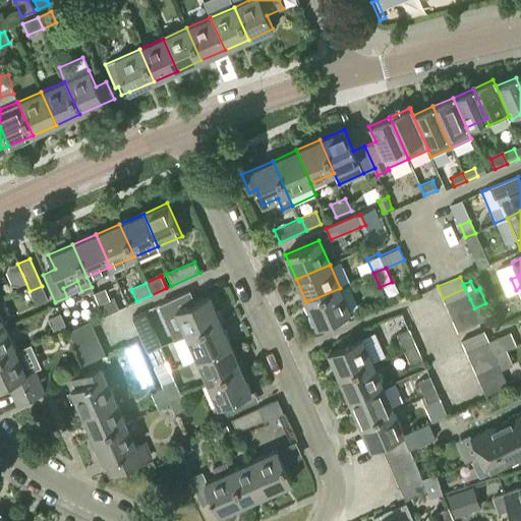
[(42,286),(30,291),(36,305),(48,300),(42,286)]
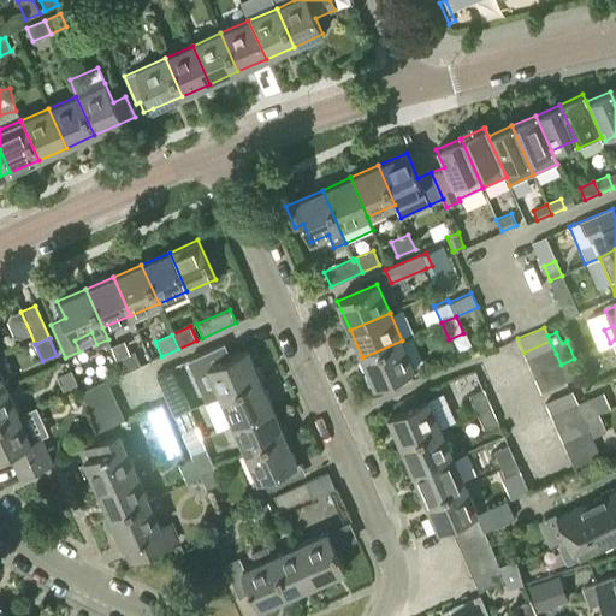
[(402,341),(362,357),(374,386),(388,380),(391,390),(414,380),(409,371),(414,369),(402,341)]
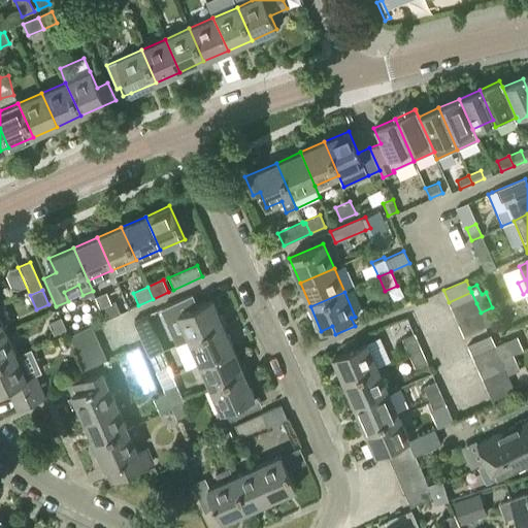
[(476,303),(471,292),(449,302),(454,314),(476,303)]
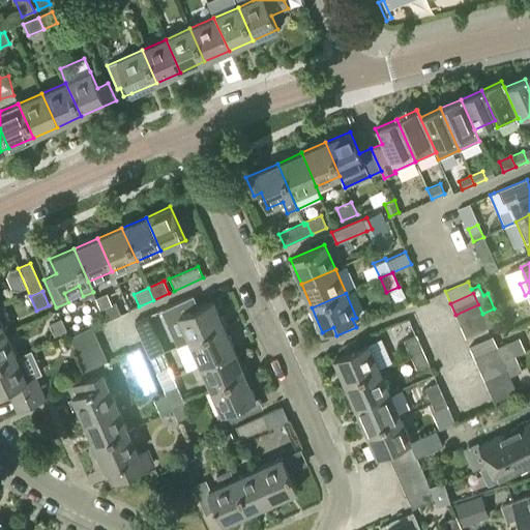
[(189,341),(224,325),(212,301),(198,307),(193,296),(163,308),(168,322),(179,317),(189,341)]
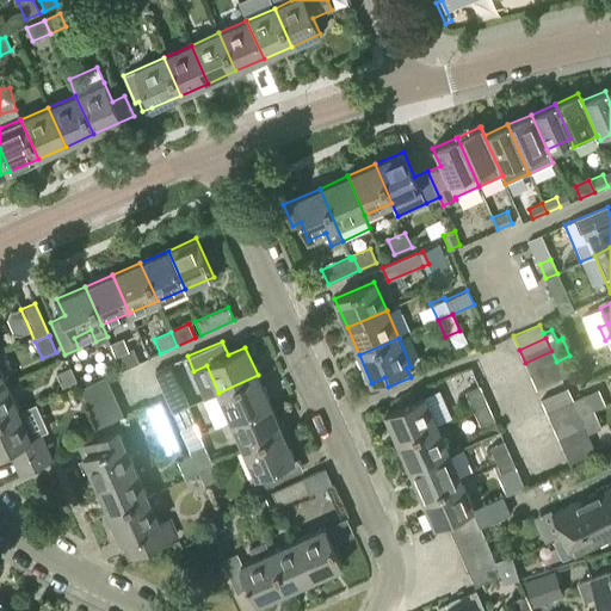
[(122,370),(140,362),(133,349),(116,356),(122,370)]
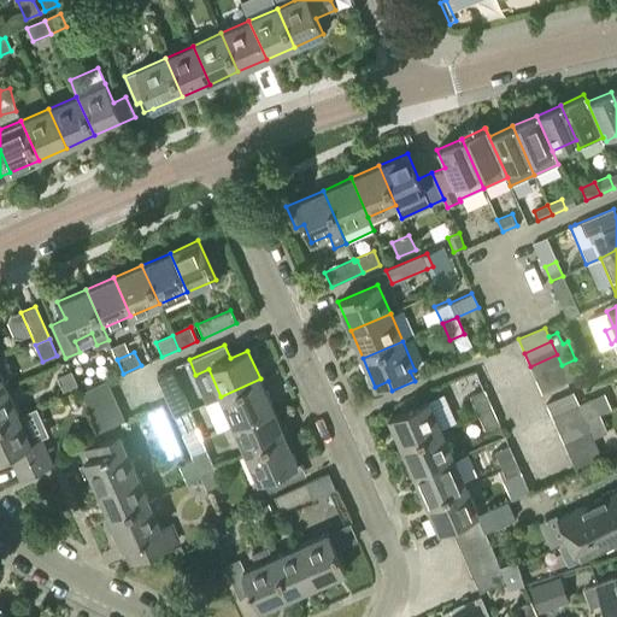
[(562,365),(557,354),(530,366),(535,380),(562,368),(562,365)]
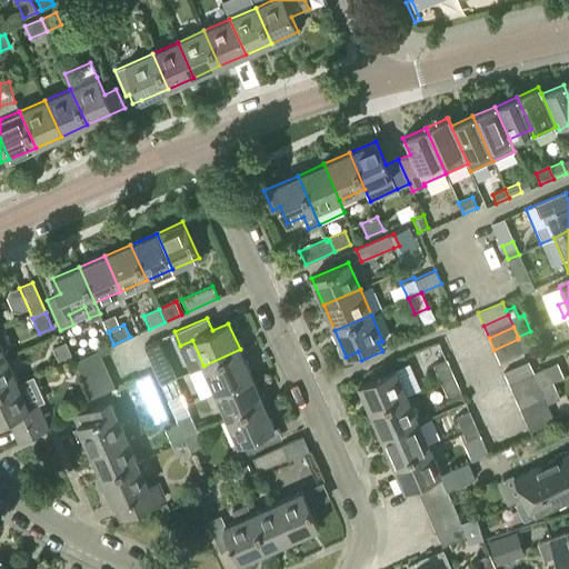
[(537,346),(530,331),(518,337),(518,339),(525,352),(537,346)]
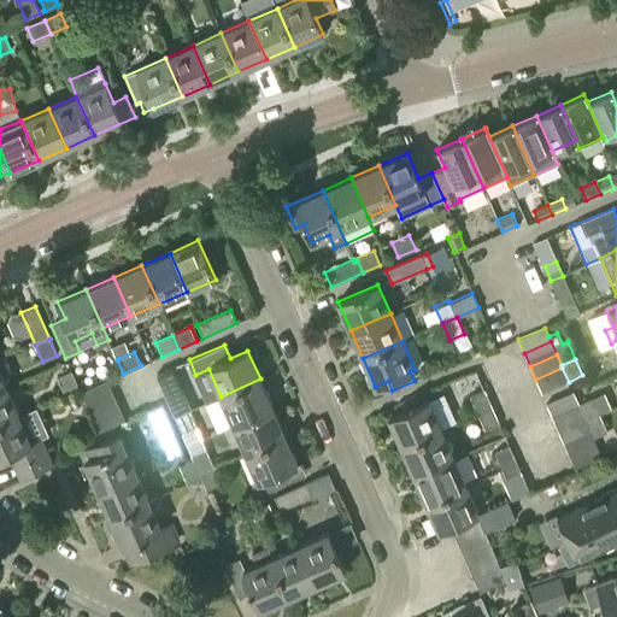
[(569,382),(562,368),(535,380),(541,393),(569,382)]
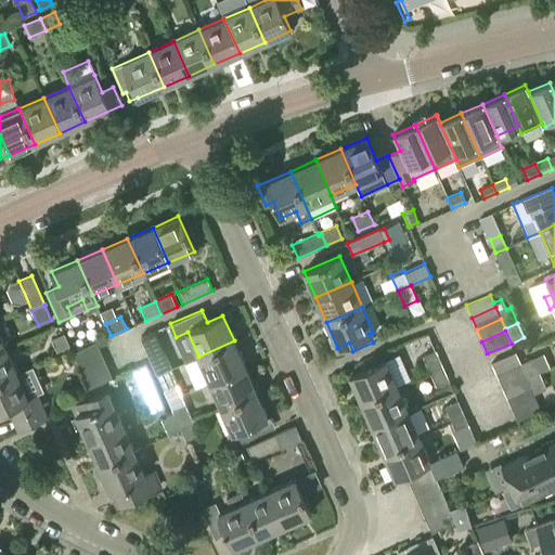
[(59,355),(71,349),(72,349),(64,333),(51,339),(59,355)]
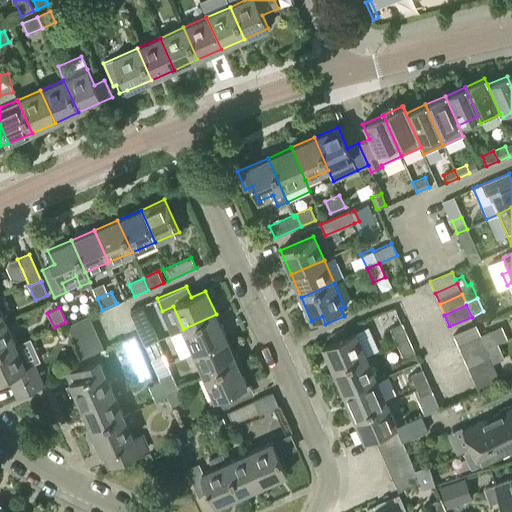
[(216,314),(183,329),(194,352),(226,338),(216,314)]
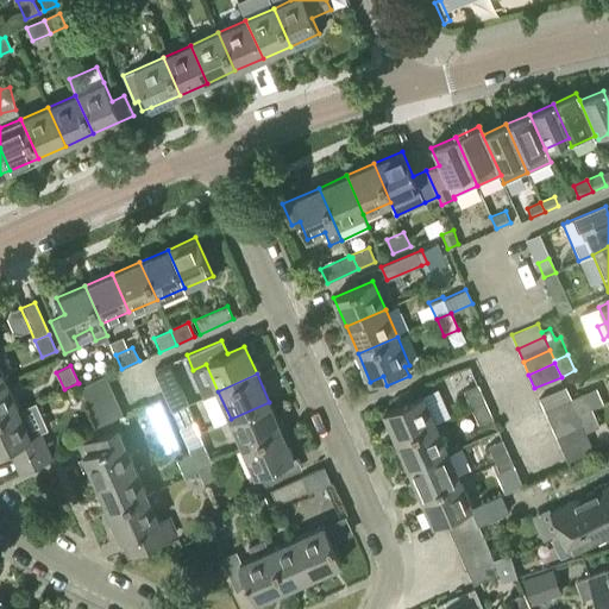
[(86,400),(112,388),(108,378),(106,375),(80,387),(86,400)]
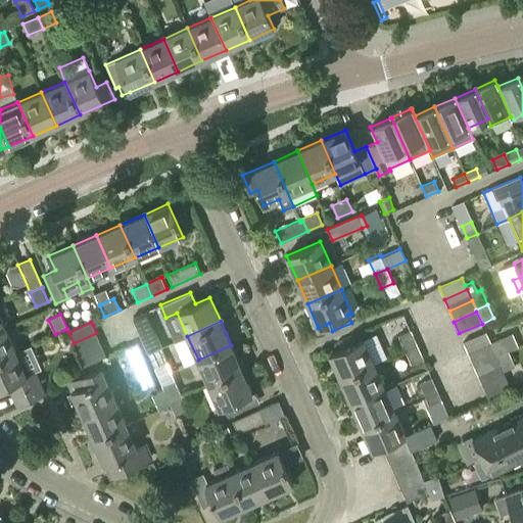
[(0,358),(15,351),(5,328),(0,330),(0,358)]
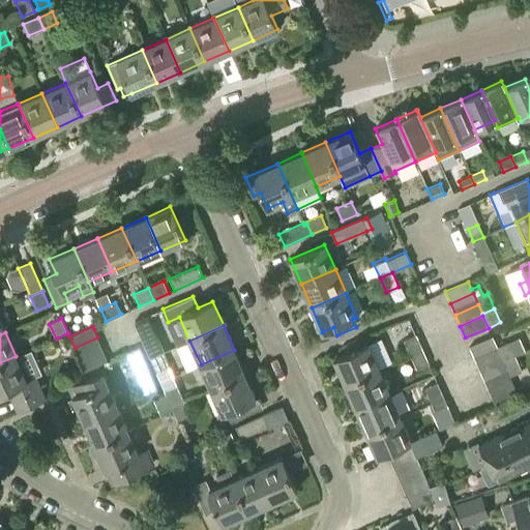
[(155,332),(142,339),(150,357),(163,352),(164,351),(155,332)]
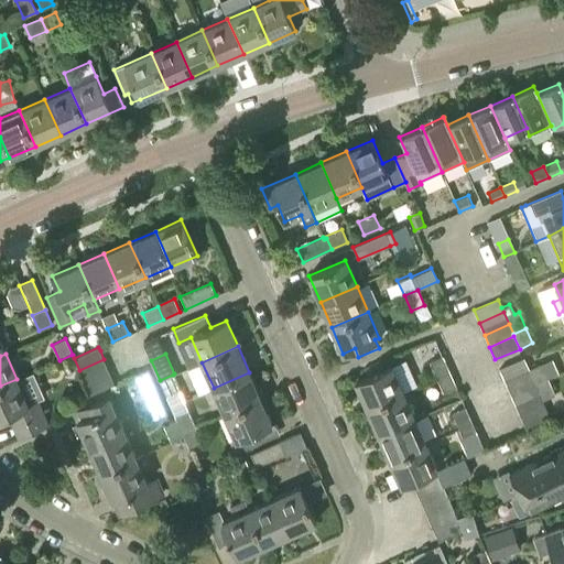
[(436,377),(449,371),(443,356),(430,361),(436,377)]
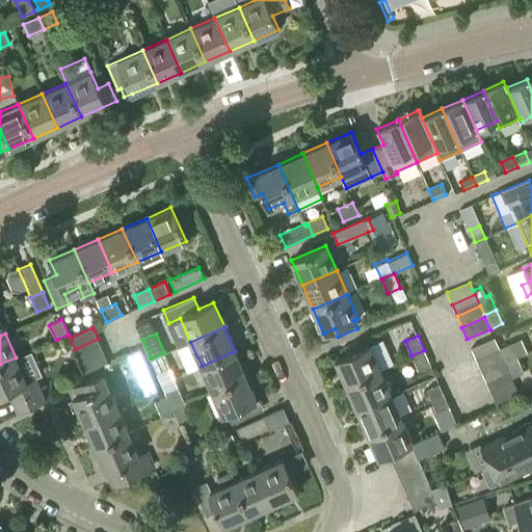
[(500,350),(498,347),(494,338),(471,348),(477,361),(500,350)]
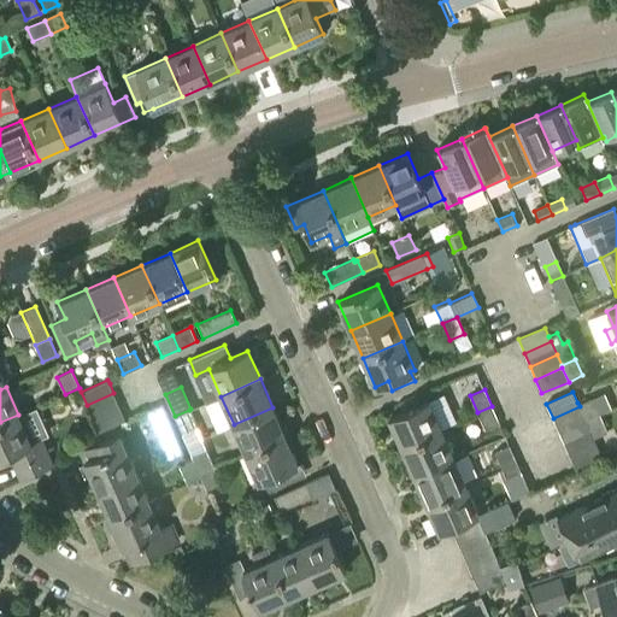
[(113,393),(87,405),(92,418),(119,406),(113,393)]
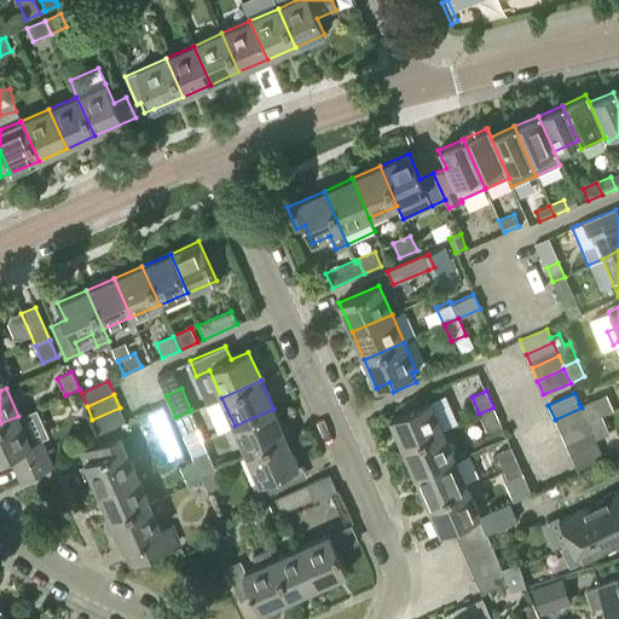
[(588,421),(602,415),(608,412),(601,397),(595,399),(595,398),(579,404),(582,408),(588,421)]
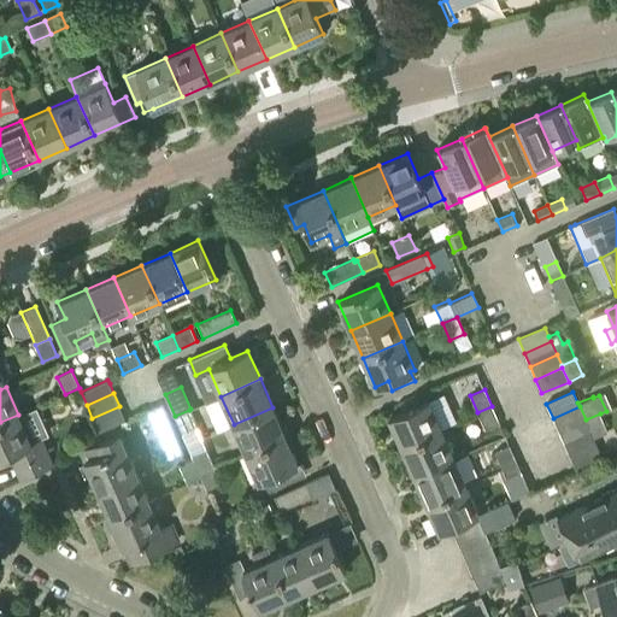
[(401,446),(441,429),(428,400),(389,418),(401,446)]
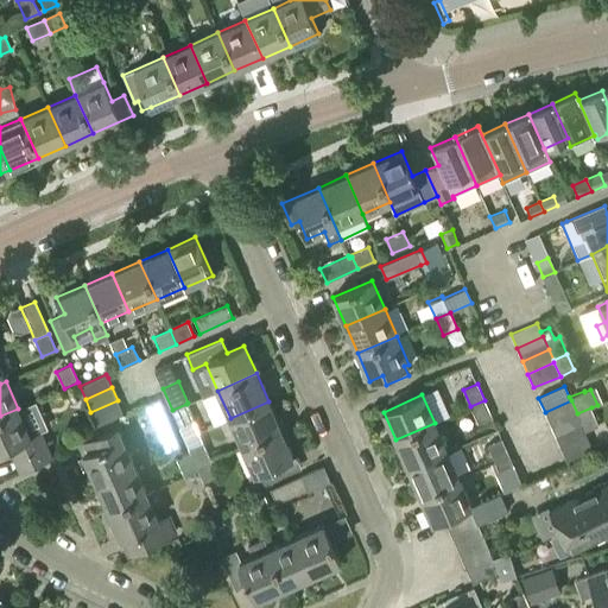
[(166,451),(181,445),(159,398),(145,405),(166,451)]
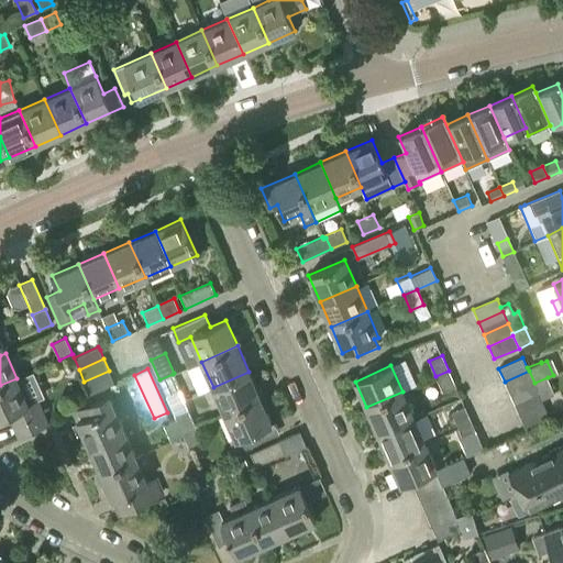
[(109,371),(84,382),(89,394),(114,383),(109,371)]
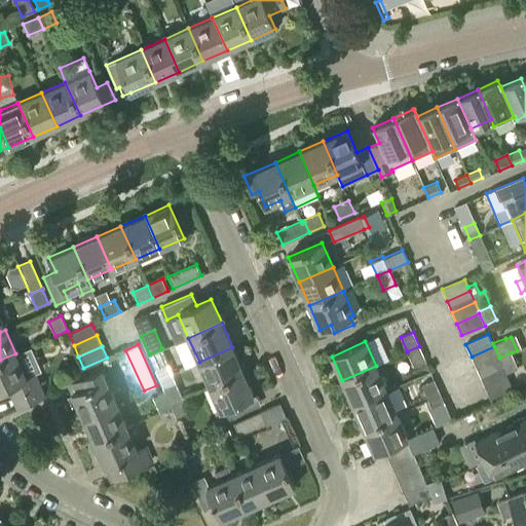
[(419,346),(407,351),(413,367),(426,361),(419,346)]
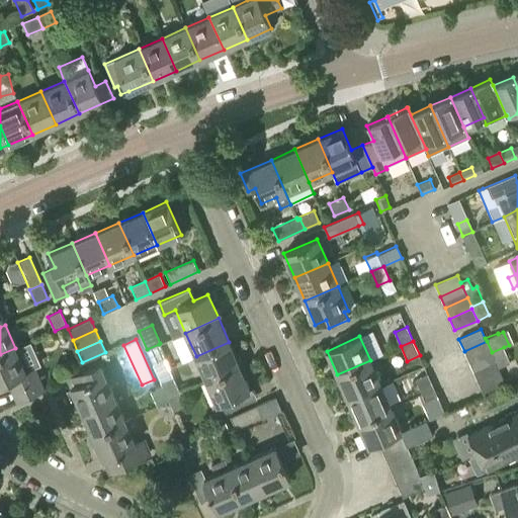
[(487,341),(464,351),(469,363),(492,352),(487,341)]
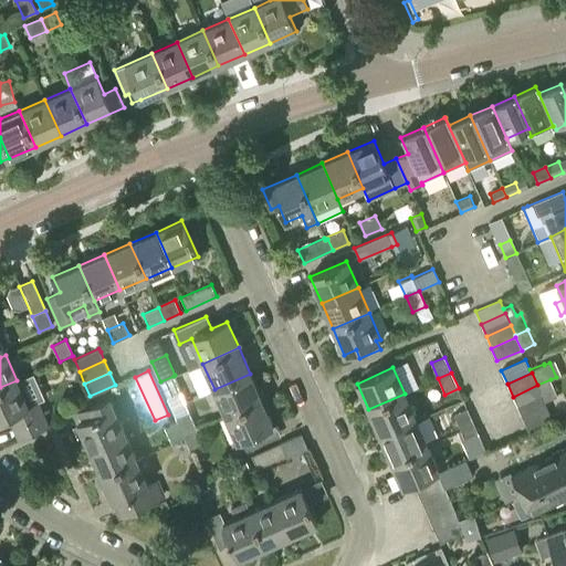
[(261,399),(250,374),(215,389),(226,415),(261,399)]
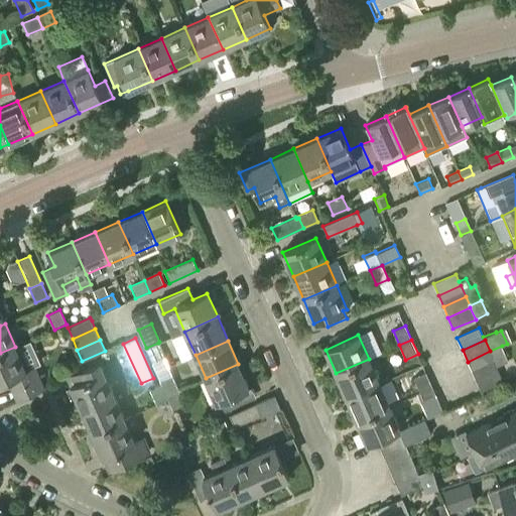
[(146,348),(145,349),(152,363),(164,358),(158,343),(146,348)]
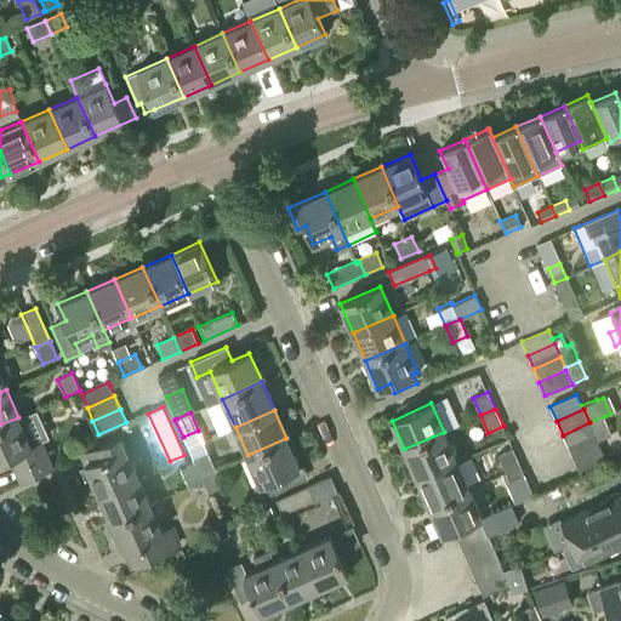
[(614,436),(604,416),(590,422),(594,436),(598,443),(614,436)]
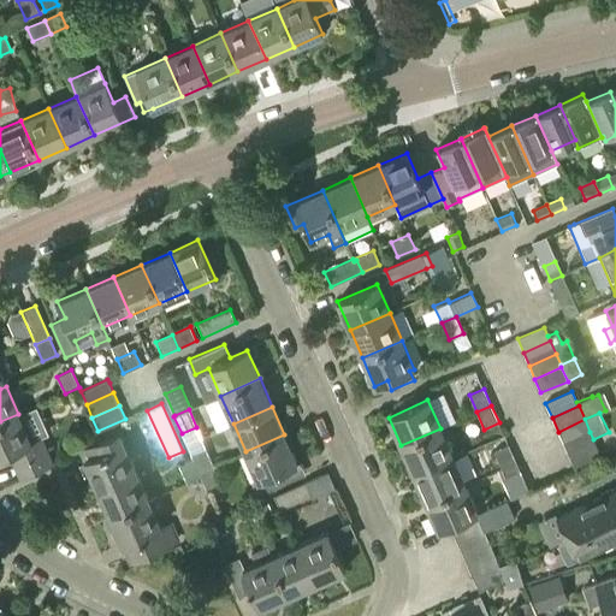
[(18,414),(0,421),(0,456),(9,452),(21,478),(53,463),(41,438),(30,442),(18,414)]
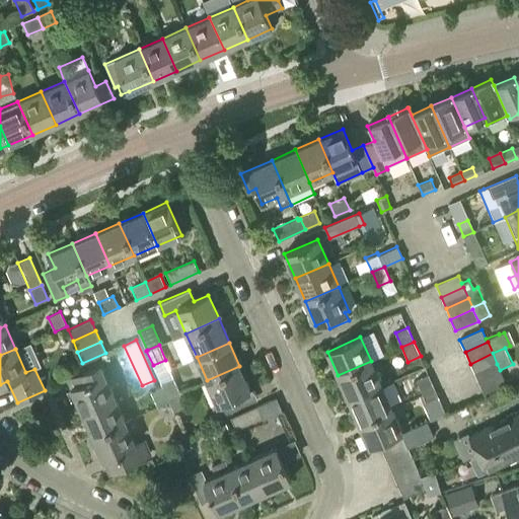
[(493,353),(470,364),(475,374),(497,364),(493,353)]
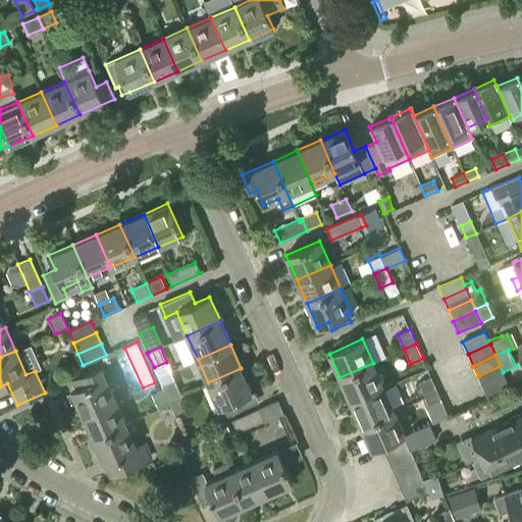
[(373,363),(340,377),(350,402),(383,386),(373,363)]
